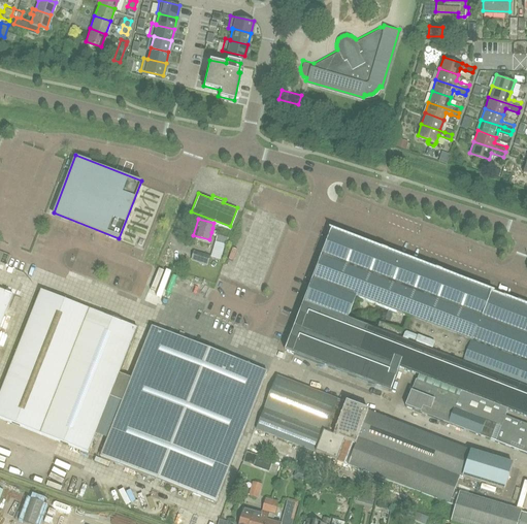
[(212,228),(211,232),(215,233),(215,234),(216,234),(215,238),(226,241),(229,231),(217,227),(216,228),(212,228)]
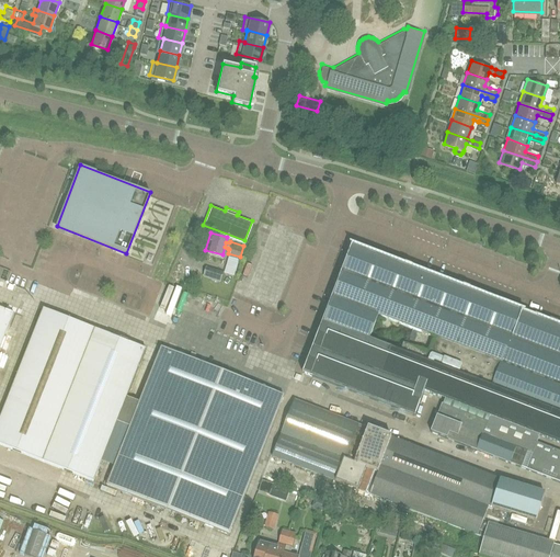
[(413,412),(423,387),(444,395),(488,412),(538,431),(559,440),(559,324),(352,243),(304,370),(413,412)]
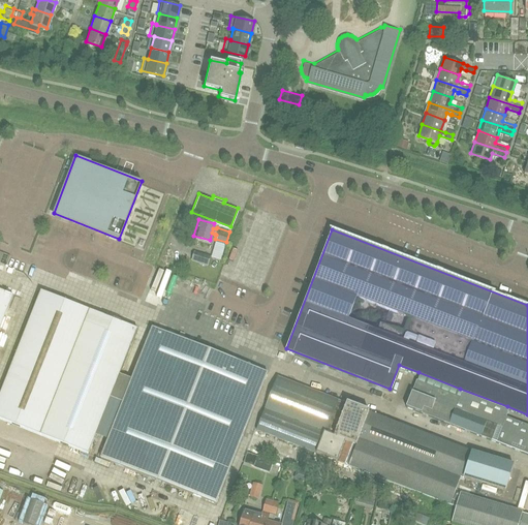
[(0,258),(7,261),(10,251),(0,247),(0,258)]
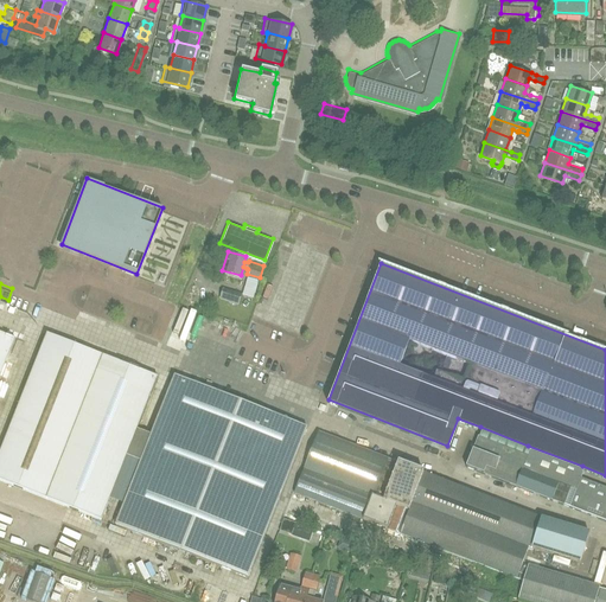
[(218,295),(237,301),(241,289),(222,283),(218,295)]
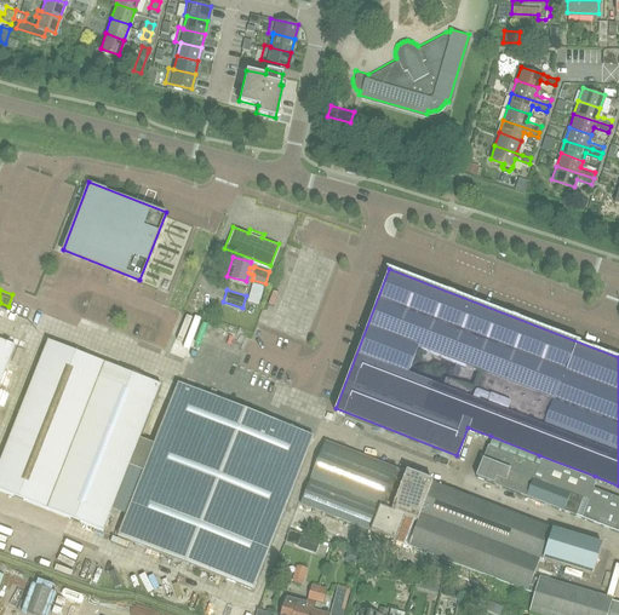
[(0,375),(6,360),(13,343),(0,337),(0,375)]
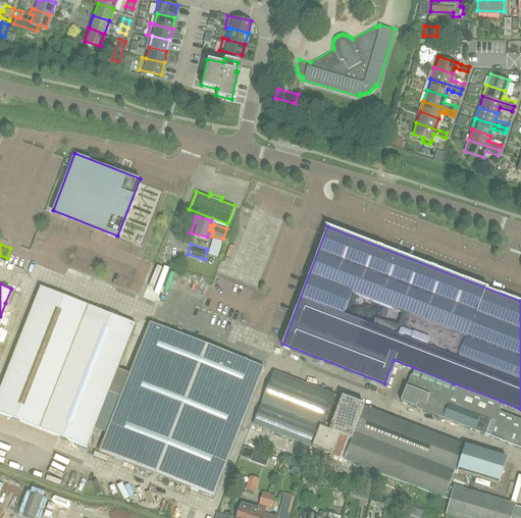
[(116,369),(135,321),(40,283),(0,383),(0,410),(86,445),(107,392),(108,390),(116,369)]
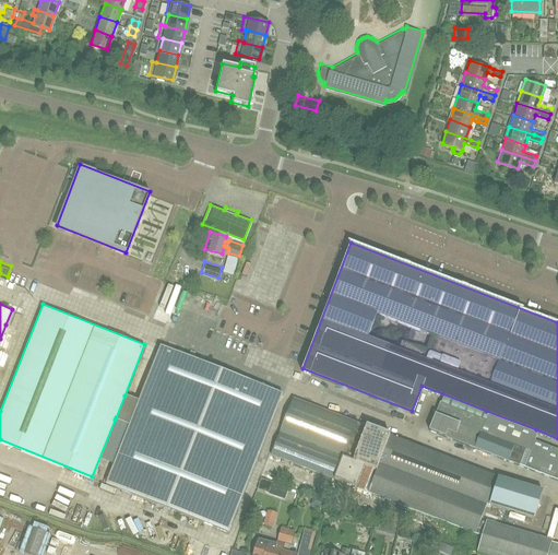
[(227,529),(282,391),(159,343),(137,401),(125,396),(116,417),(115,420),(128,425),(105,481),(227,529)]
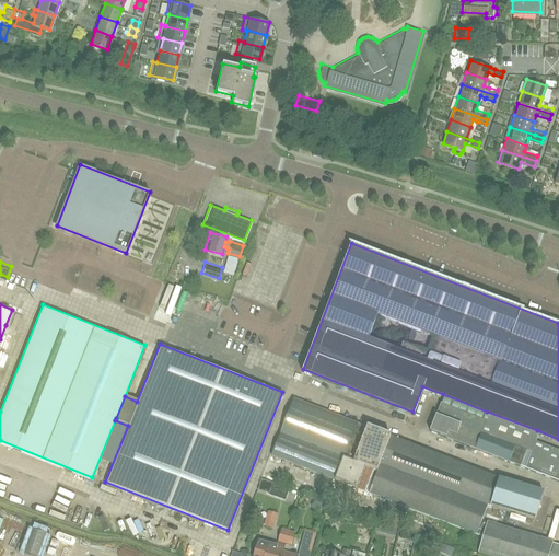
[(530,450),(535,438),(537,430),(487,412),(443,394),(441,401),(440,401),(429,428),(519,463),(524,465),(530,450)]
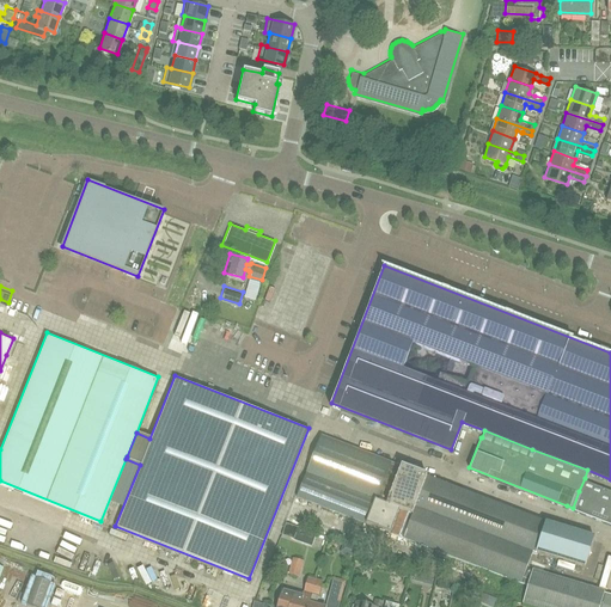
[(384,504),(399,463),(319,431),(295,494),(365,520),(372,500),(384,504)]
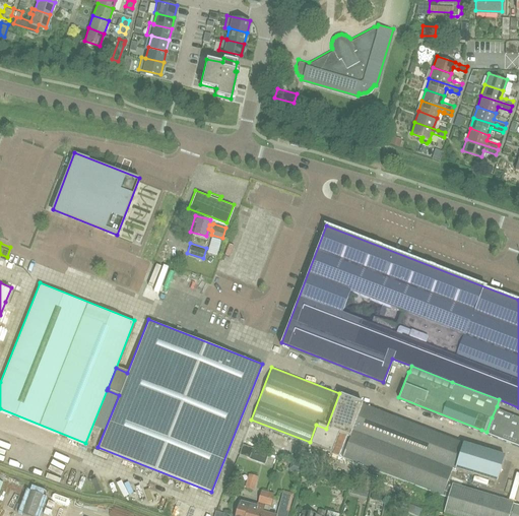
[(316,425),(310,442),(342,455),(352,429),(363,402),(359,401),(359,400),(339,393),(326,429),(316,425)]
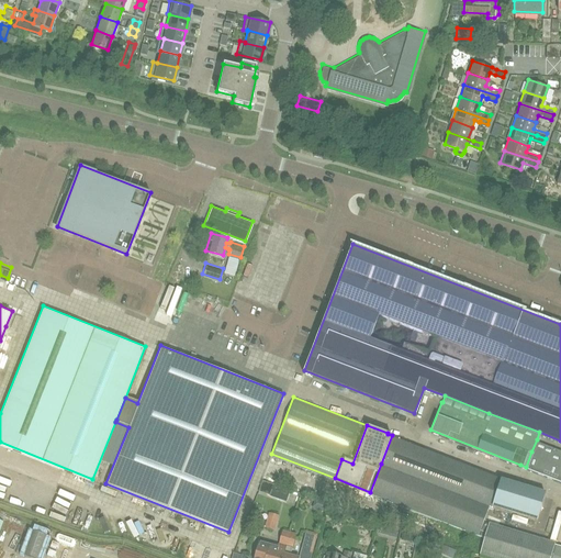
[(392,435),(381,464),(486,504),(487,504),(489,503),(491,504),(500,477),(495,476),(392,435)]
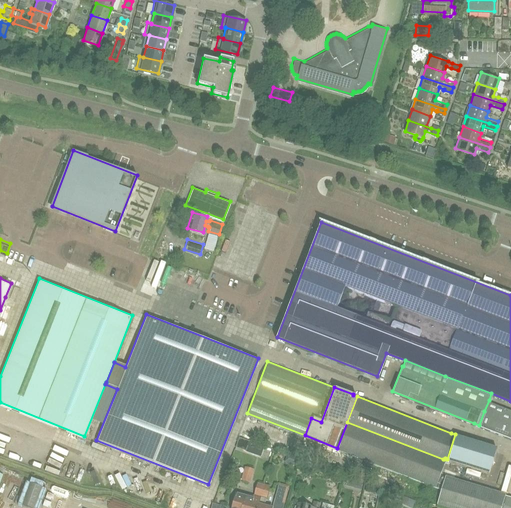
[(510,408),(489,400),(484,411),(479,425),(510,436),(510,408)]
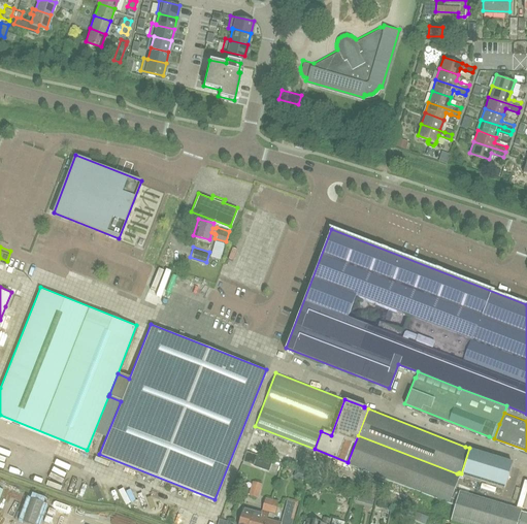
[(454,488),(458,473),(457,473),(358,435),(348,462),(455,503),(459,489),(454,488)]
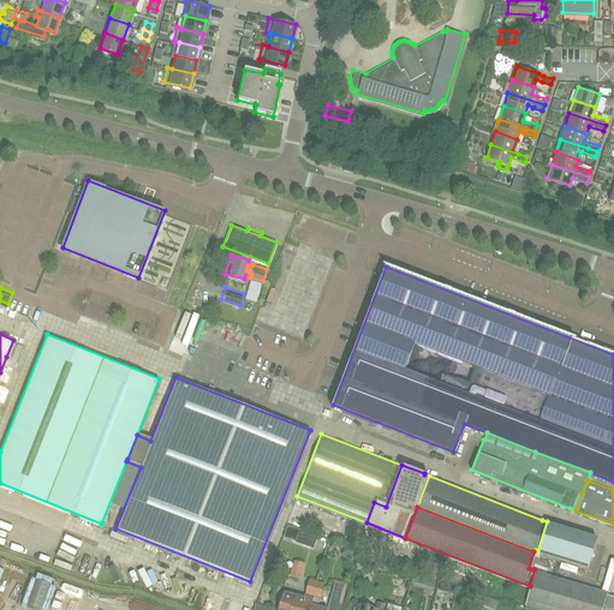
[(547,521),(537,551),(586,567),(596,537),(547,521)]
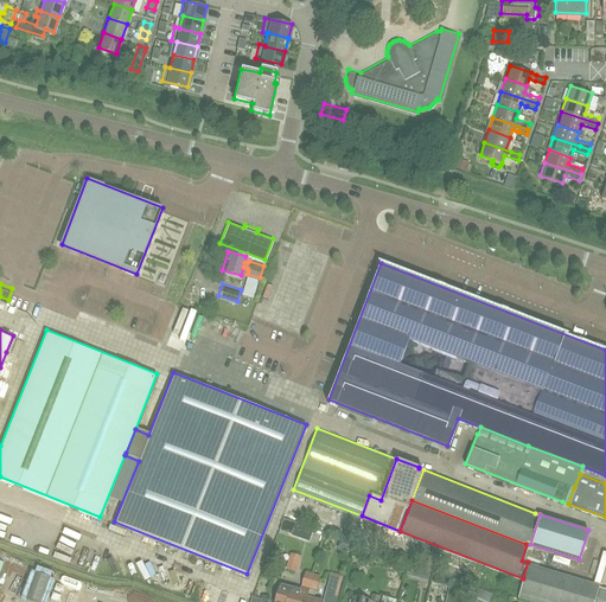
[(291,530),(294,519),(282,516),(279,526),(291,530)]
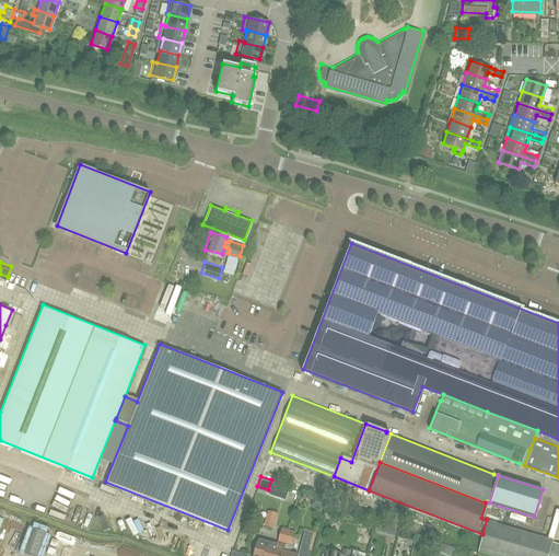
[(267,509),(264,522),(272,524),(276,511),(267,509)]
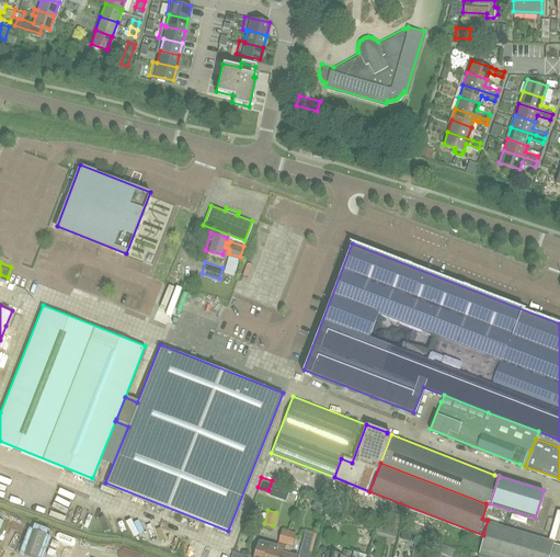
[(488,520),(483,535),(478,550),(501,556),(559,556),(559,543),(552,541),(552,540),(488,520)]
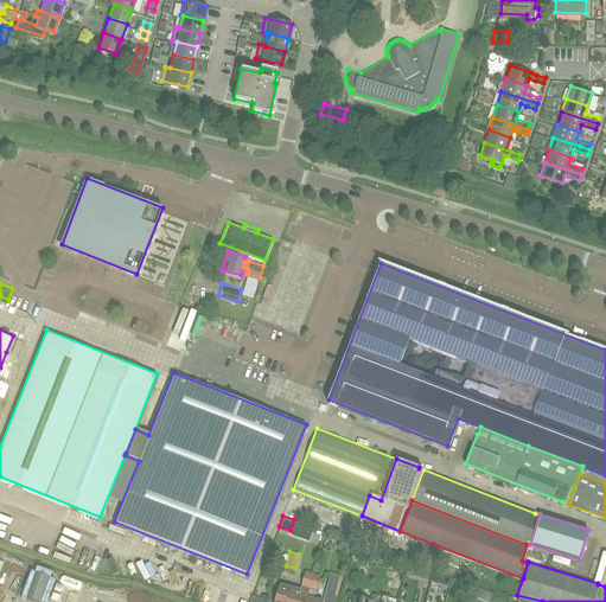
[(420,565),(418,574),(427,576),(429,568),(420,565)]
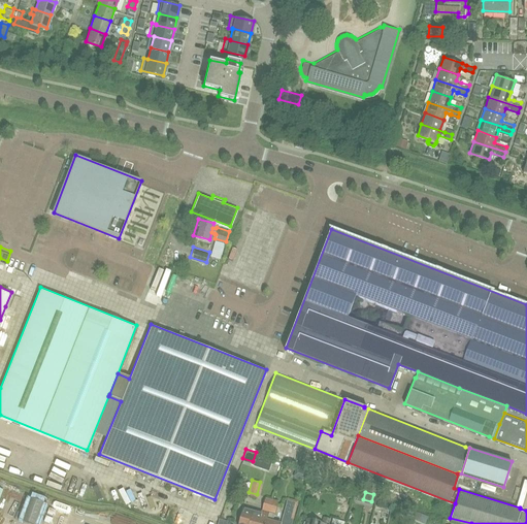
[(263,523),(269,501),(271,497),(265,496),(261,509),(243,504),(238,523),(240,523),(263,523)]
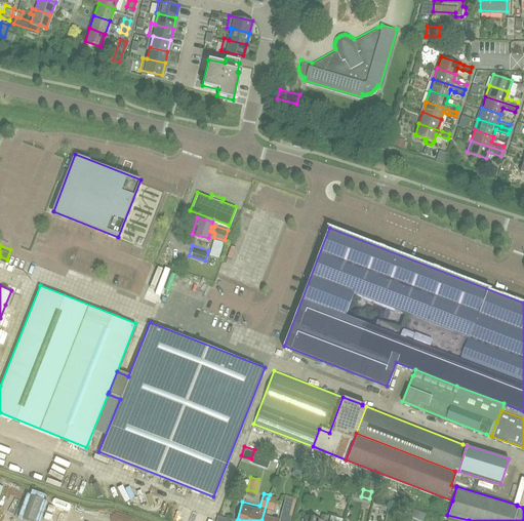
[(275,496),(270,494),(268,498),(262,520),(277,520),(278,519),(270,516),(275,496)]
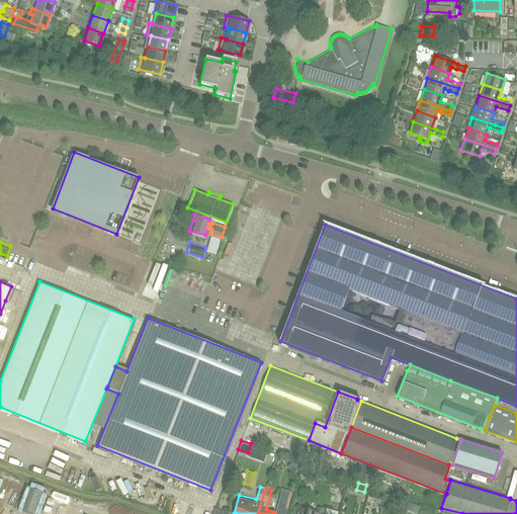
[(276,504),(284,506),(288,490),(280,488),(276,504)]
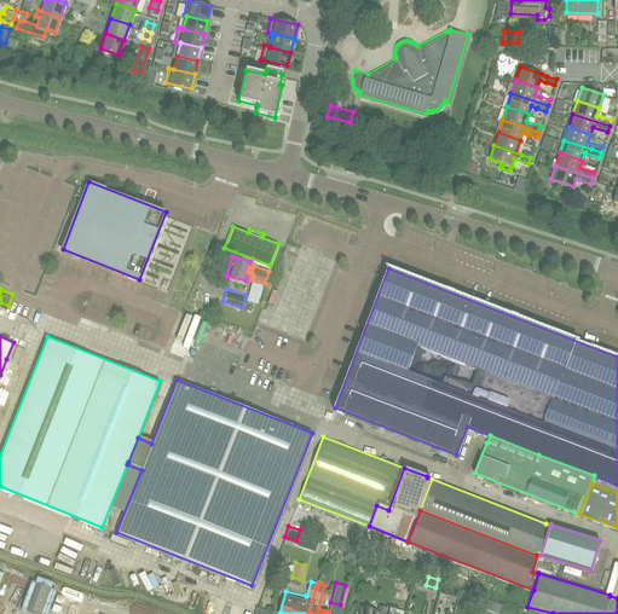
[(383,613),(386,606),(379,603),(376,610),(359,604),(356,613),(383,613)]
